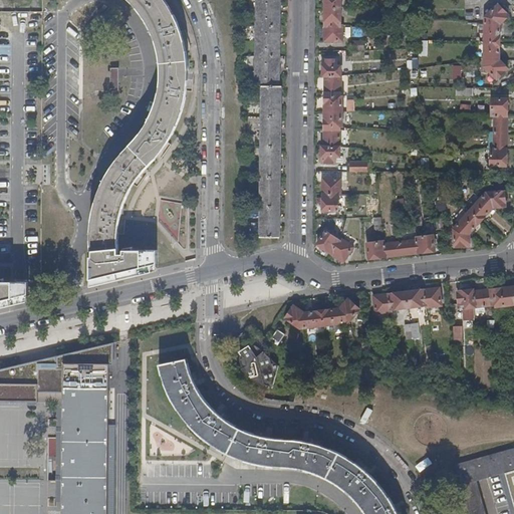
[(120,232),(121,224),(123,213),(125,208),(130,197),(136,186),(142,177),(147,170),(162,152),(169,142),(175,133),(178,123),(182,113),(185,103),(187,90),(189,77),(188,71),(188,61),(186,49),(185,42),(181,30),(179,23),(175,16),(170,7),(165,0),(129,0),(132,2),(139,10),(147,21),(154,37),(158,49),(160,63),(161,76),(160,88),(157,100),(153,113),(146,126),(140,136),(136,141),(121,155),(115,163),(108,174),(103,184),(97,198),(94,210),(91,225),(90,238),(91,250),(93,250),(120,248),(120,232)]
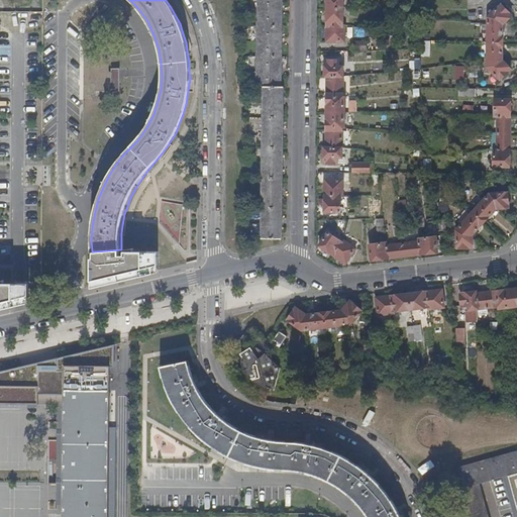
[(257,0),(256,86),(264,86),(280,86),(281,0),(257,0)]
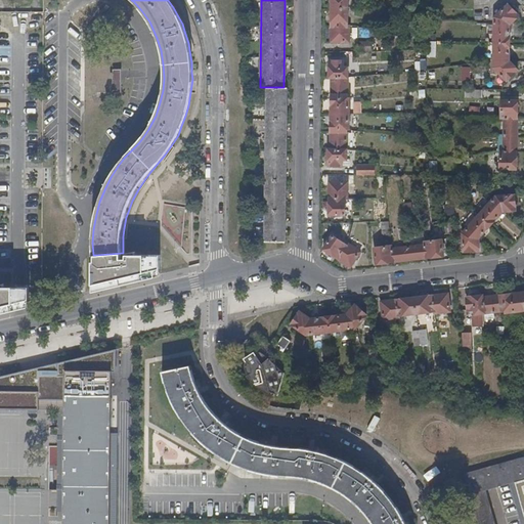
[(332,0),(332,41),(347,41),(347,25),(346,25),(345,0),(332,0)]
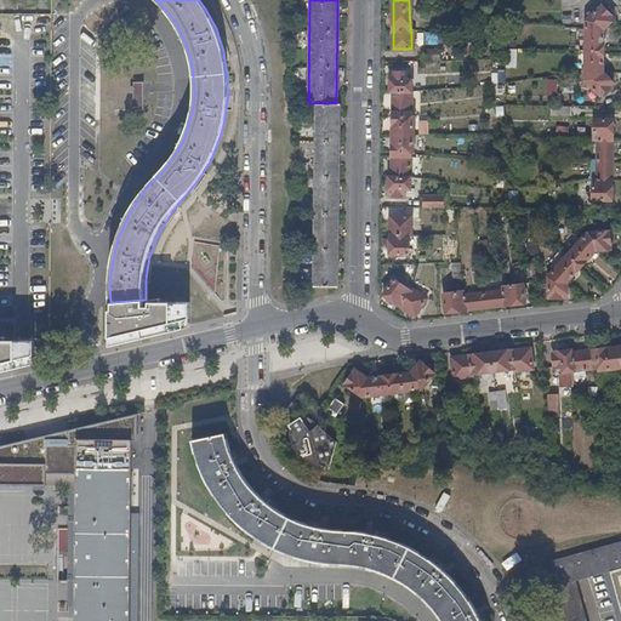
[(600,96),(614,83),(603,72),(603,29),(614,18),(602,4),(586,21),(585,79),(600,96)]
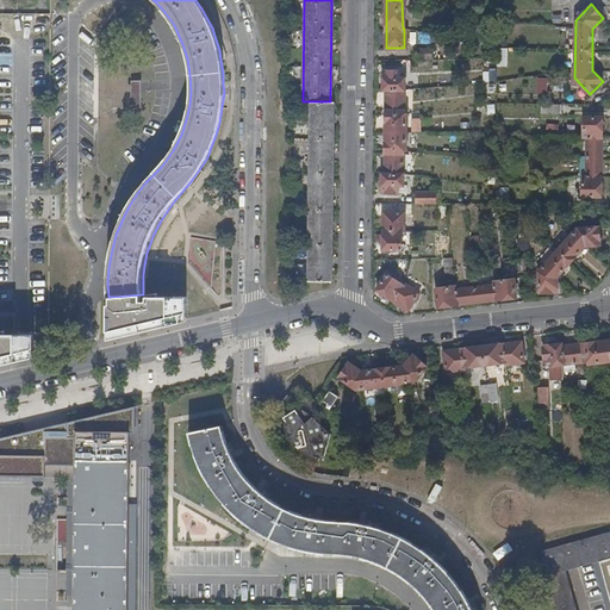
[(436,32),(419,32),(419,43),(436,43),(436,32)]
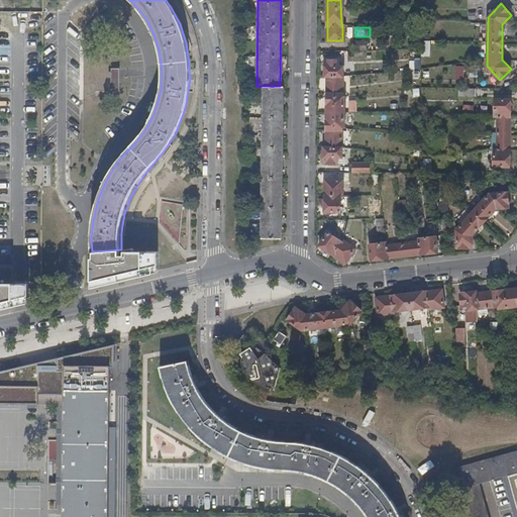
[(339,59),(325,59),(325,75),(327,75),(326,145),(324,145),(324,163),(337,163),(337,157),(341,157),(342,125),(344,125),(344,96),(342,96),(342,65),(339,65),(339,59)]
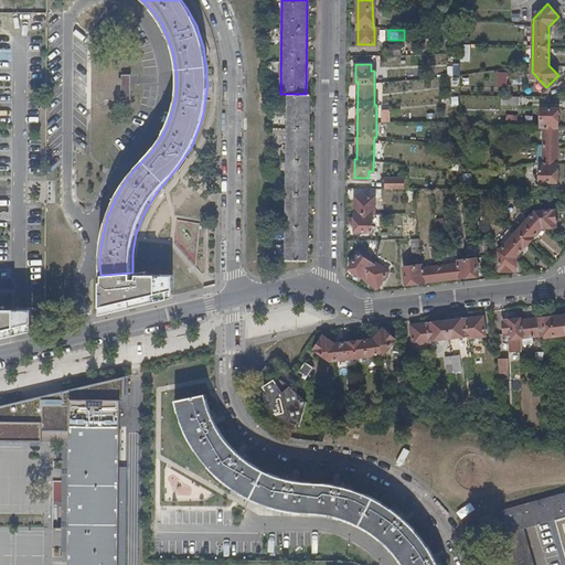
[(119,100),(130,100),(129,75),(118,75),(119,100)]
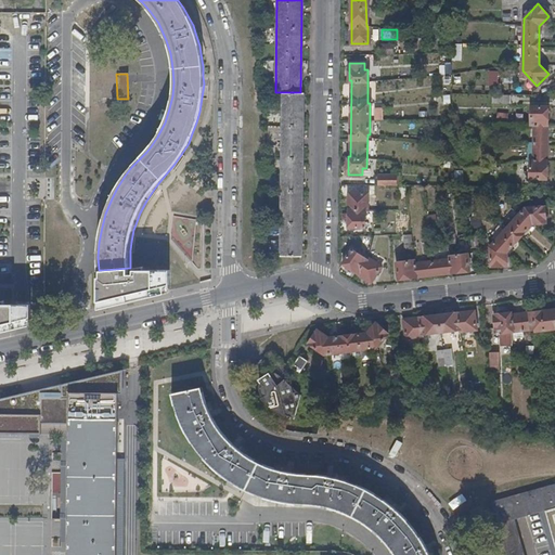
[(300,92),(283,92),(281,255),(301,255),(304,93),(300,92)]
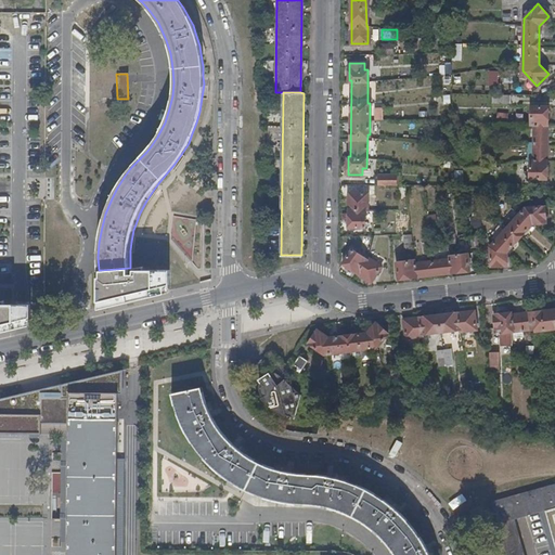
[(532,127),(531,157),(528,157),(528,160),(529,160),(529,179),(546,179),(546,106),(530,106),(529,127),(532,127)]
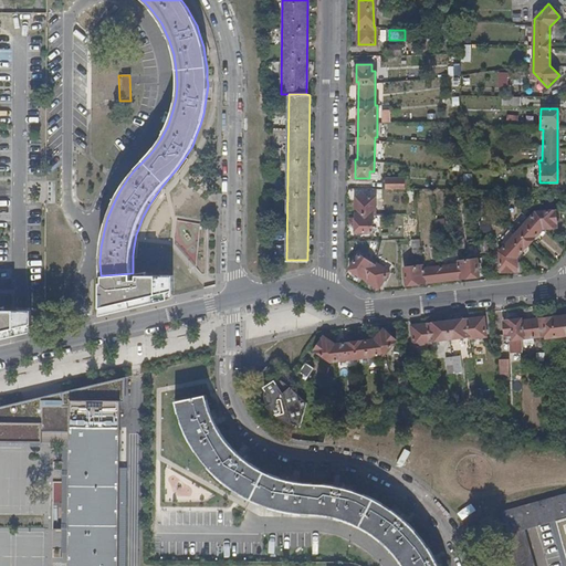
[(404,189),(404,179),(385,179),(385,189),(404,189)]
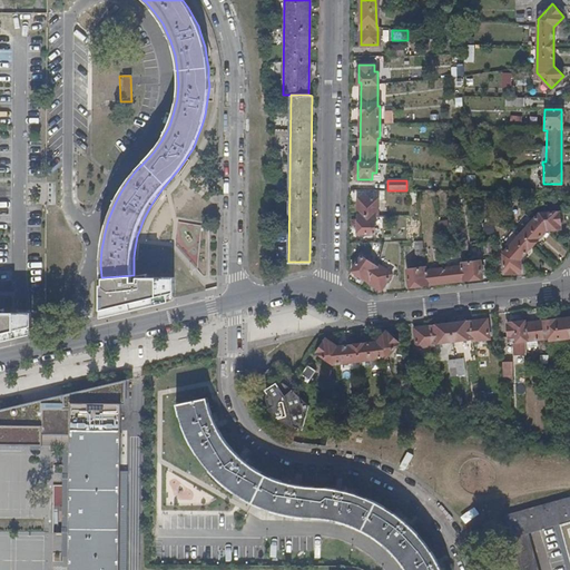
[(377,214),(377,197),(359,197),(359,233),(375,233),(375,214),(377,214)]
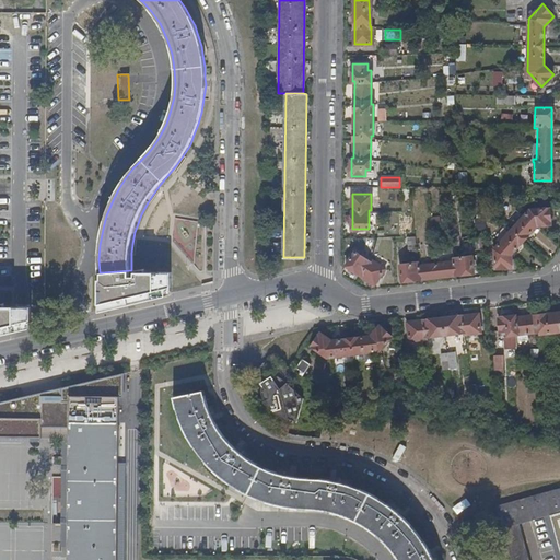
[(512,229),(524,241),(537,226),(550,225),(549,208),(529,209),(512,229)]
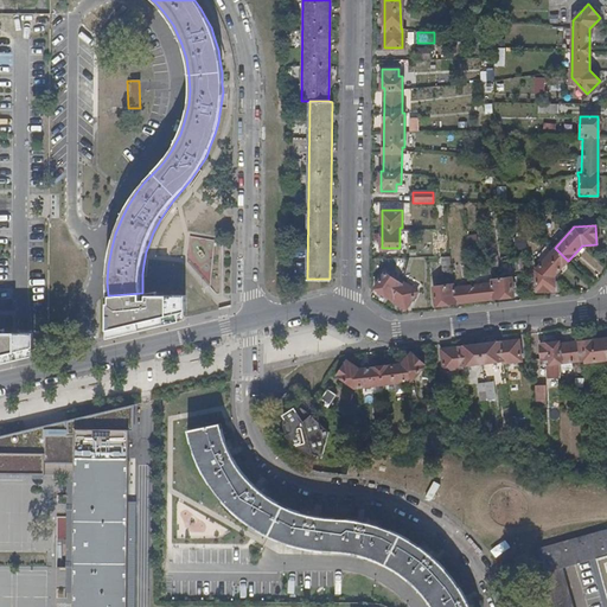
[(554,276),(568,261),(555,248),(540,264),(554,276)]
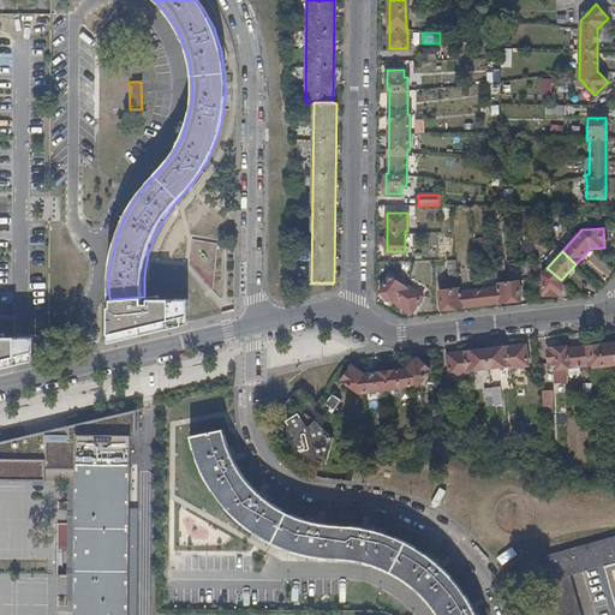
[(530,258),(520,260),(523,275),(531,274),(530,258)]
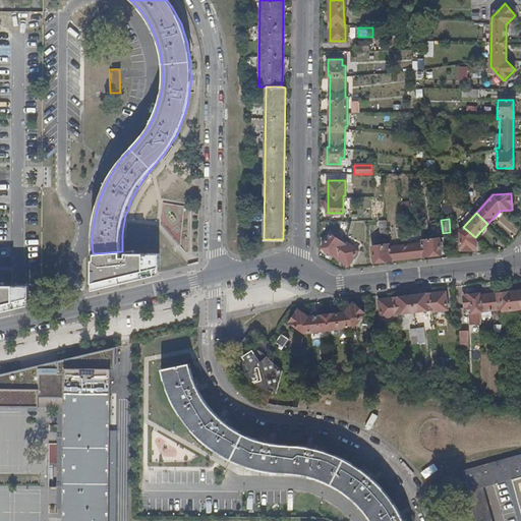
[(475,249),(475,237),(463,227),(459,232),(460,249),(475,249)]
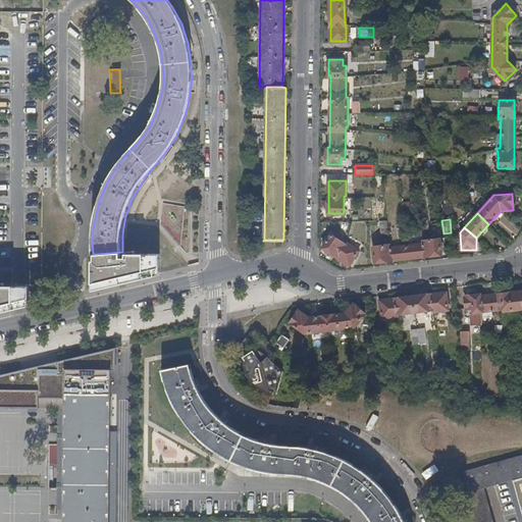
[(345,244),(331,235),(323,247),(348,265),(358,250),(347,242),(345,244)]
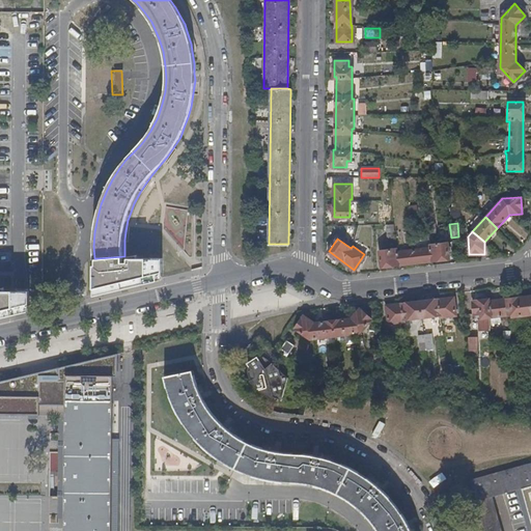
[(398,251),(398,248),(379,250),(381,267),(448,259),(446,242),(427,245),(427,248),(398,251)]
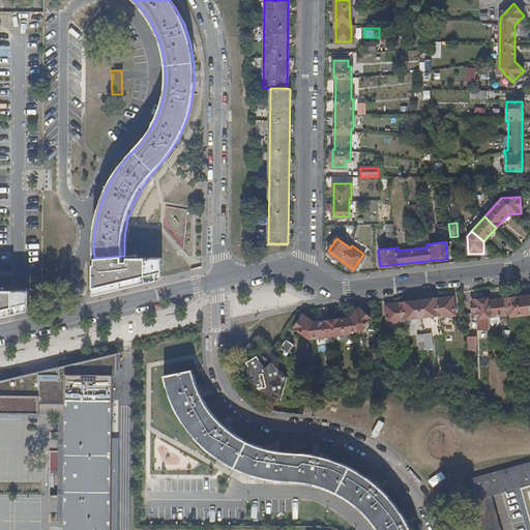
[(124,263),(124,256),(96,258),(96,264),(94,264),(94,290),(104,291),(105,295),(157,284),(157,274),(164,275),(164,259),(129,258),(128,263),(124,263)]
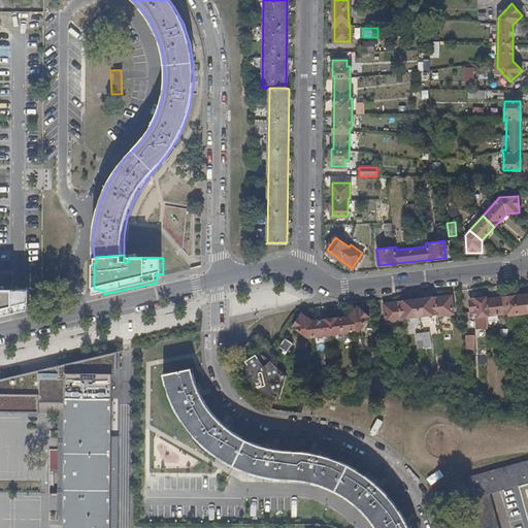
[(0,315),(15,311),(31,308),(31,291),(17,292),(0,291),(0,315)]
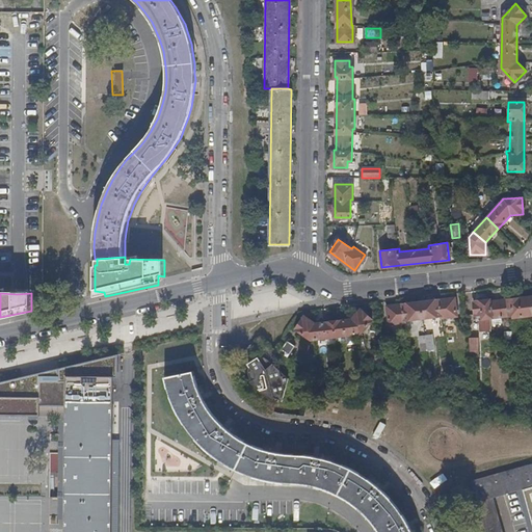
[(480,316),(481,320),(481,330),(491,331),(491,319),(501,318),(512,316),(512,319),(531,316),(531,296),(490,301),(490,299),(472,301),(474,316),(480,316)]
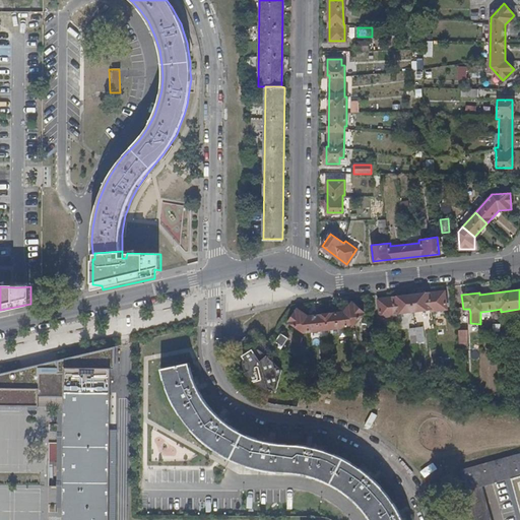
[(395,313),(431,309),(431,311),(446,309),(444,291),(378,300),(380,317),(395,315),(395,313)]
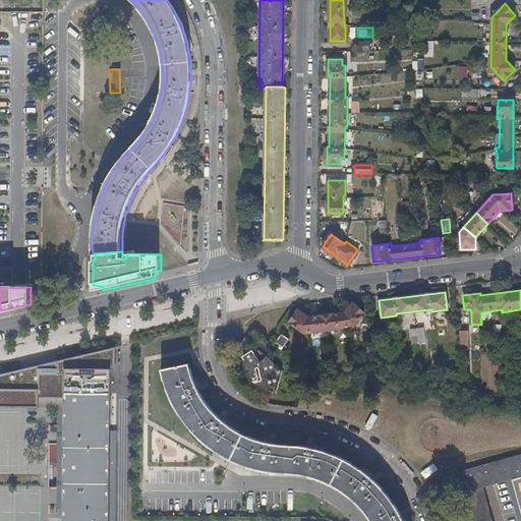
[(364,312),(353,302),(345,312),(310,316),(298,309),(290,322),(304,332),(353,327),(364,312)]
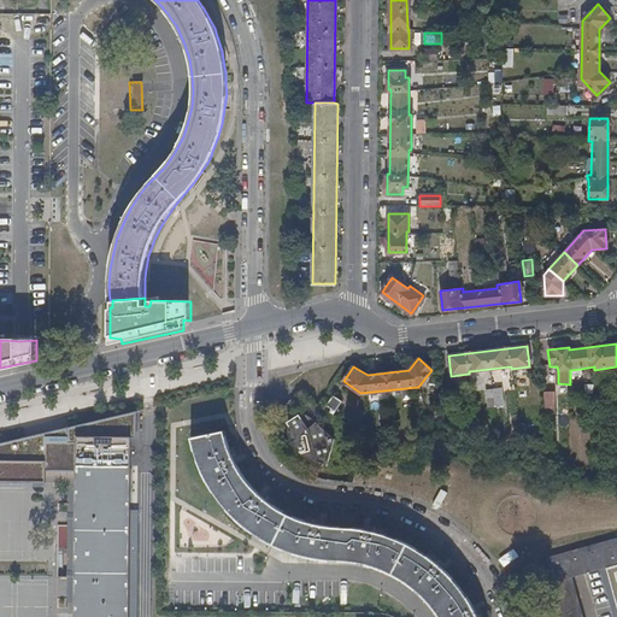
[(501,388),(487,391),(488,407),(504,406),(501,388)]
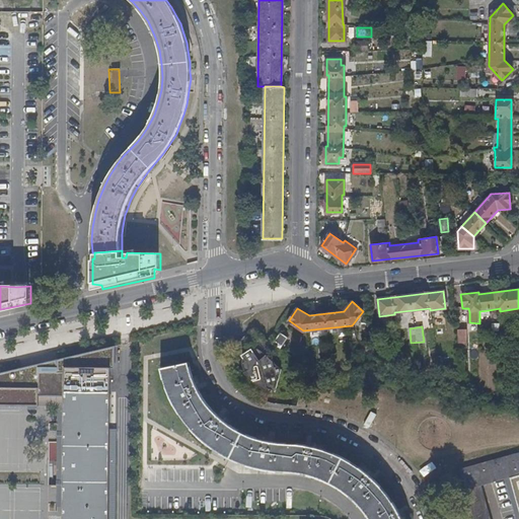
[(466,330),(457,330),(458,349),(466,349),(466,330)]
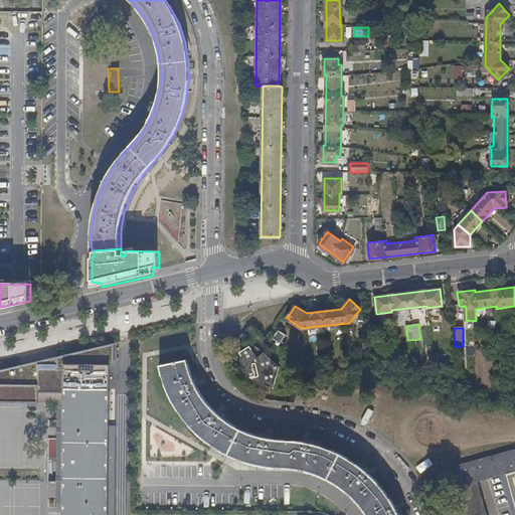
[(286,334),(279,329),(271,340),(279,345),(286,334)]
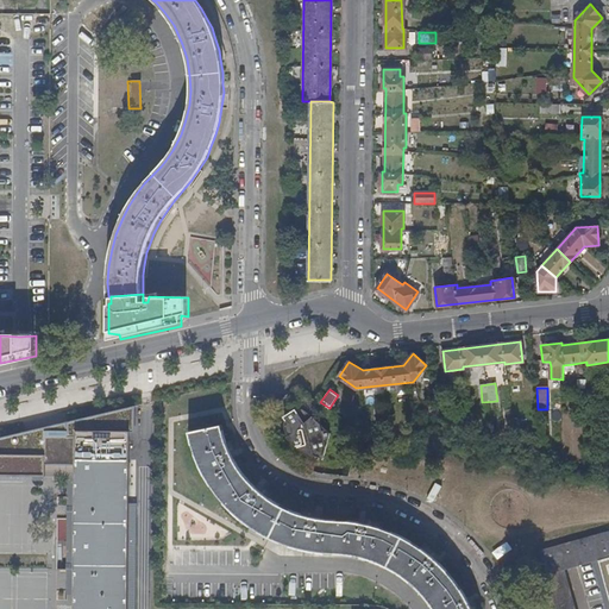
[(136,405),(0,435),(0,475),(46,476),(46,464),(75,464),(75,476),(73,608),(127,608),(130,432),(136,432),(136,405)]
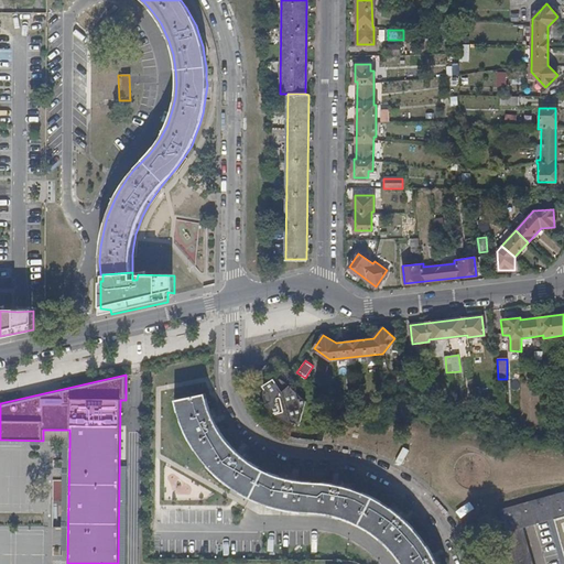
[(272,382),(263,388),(264,389),(264,392),(264,393),(264,398),(264,400),(266,403),(267,405),(268,407),(269,409),(271,411),(272,412),(275,414),(277,415),(278,413),(281,418),(283,420),(285,422),(286,423),(290,425),(291,425),(295,426),(302,427),(306,404),(288,386),(280,379),(273,383),(272,382)]
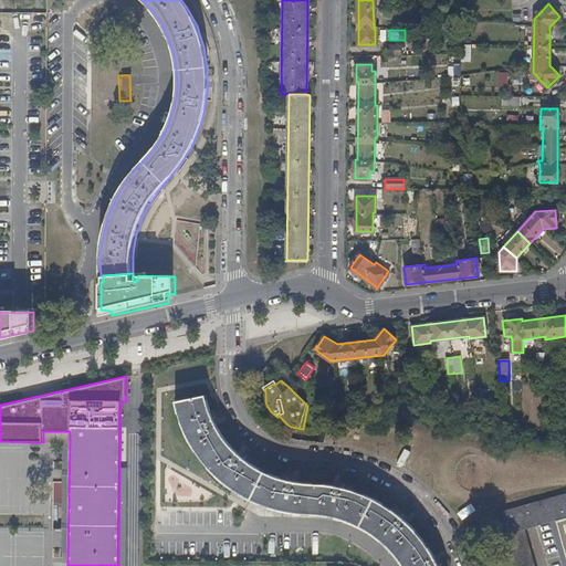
[(439,565),(430,551),(423,541),(417,531),(406,521),(398,514),(387,505),(376,500),(363,494),(350,490),(337,486),(324,484),(300,483),(281,480),(265,473),(248,463),(236,452),(224,440),(218,431),(212,420),(208,410),(205,396),(175,402),(178,409),(180,419),(186,431),(194,447),(201,458),(216,473),(233,489),(247,496),(258,502),(270,506),(285,511),(297,513),(312,514),(328,515),(343,520),(354,523),(364,528),(376,536),(388,546),(398,557),(404,565),(439,565)]
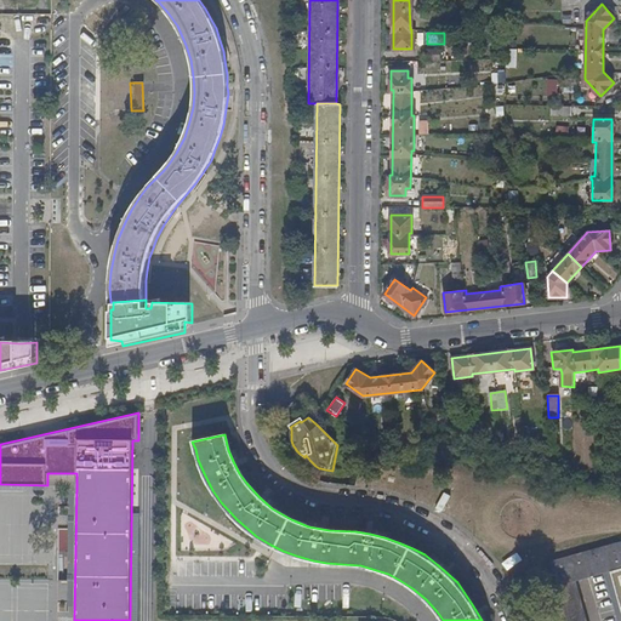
[(77,485),(77,473),(47,473),(47,485),(77,485)]
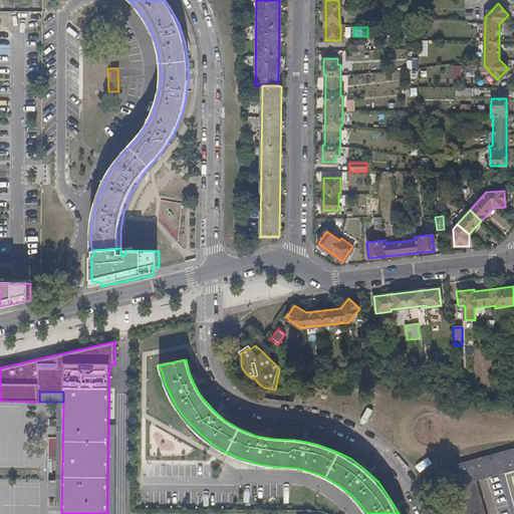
[(365,408),(359,421),(365,423),(370,410),(365,408)]
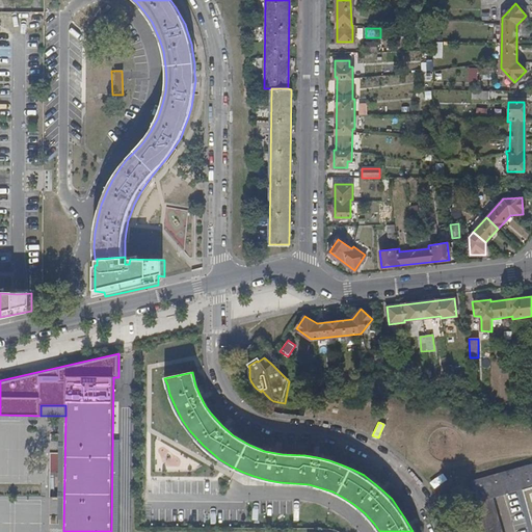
[(531,463),(472,480),(486,531),(503,531),(494,498),(523,489),(531,523),(531,463)]
